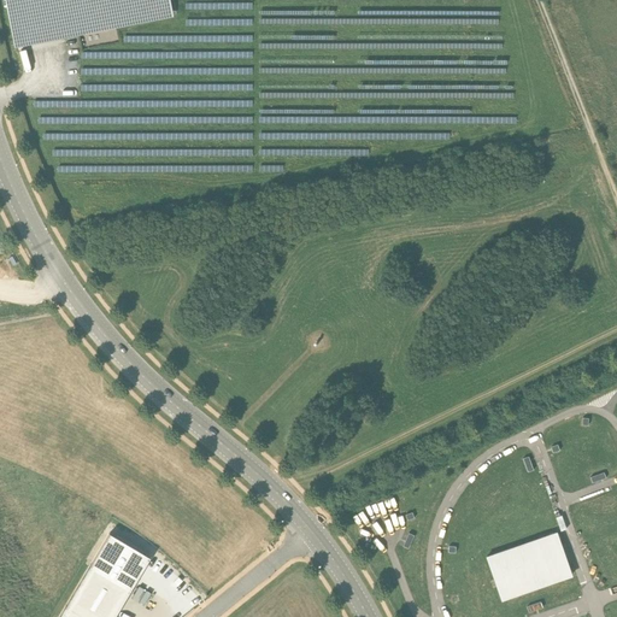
[(171,18),(168,0),(5,0),(15,48),(171,18)]
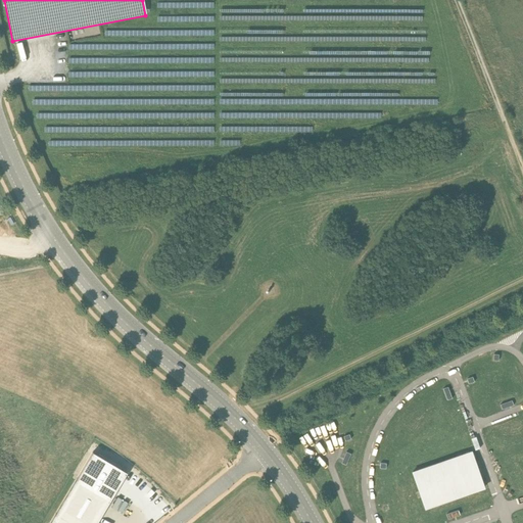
[(448,384),(443,386),(447,398),(453,396),(448,384)]
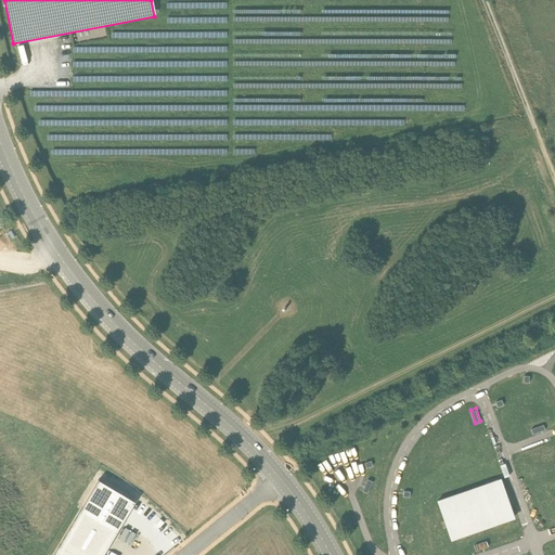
[(546,430),(544,424),(531,428),(533,435),(546,430)]
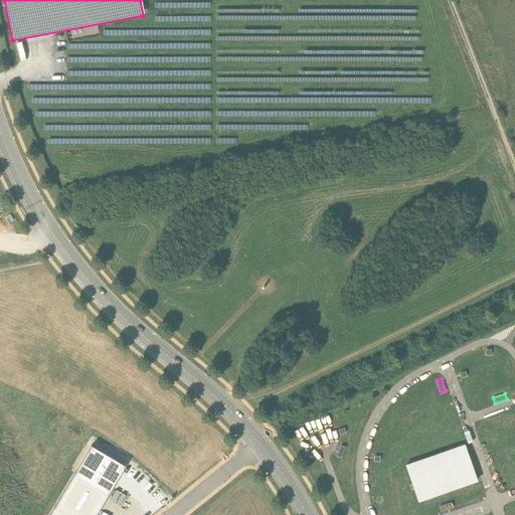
[(480,480),(466,442),(406,463),(419,501),(480,480)]
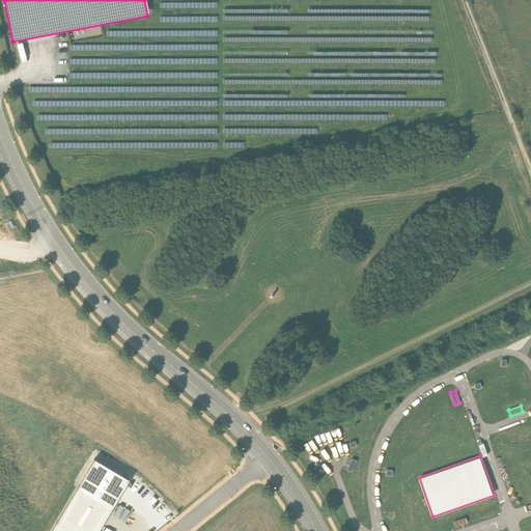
[(357,459),(352,456),(346,469),(353,471),(357,459)]
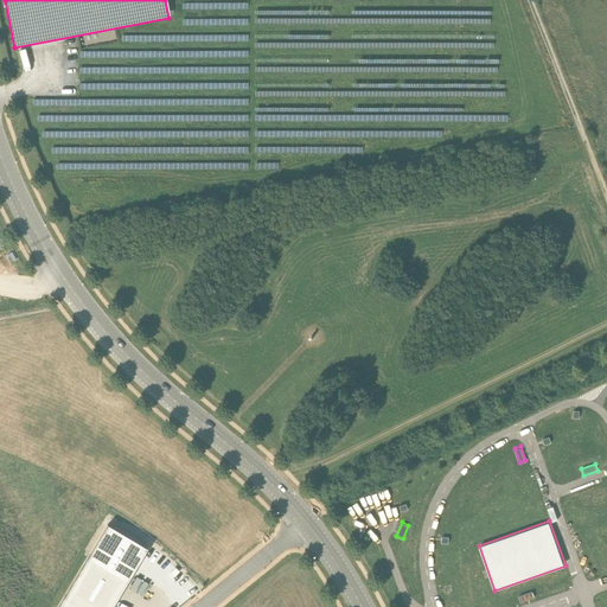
[(113,606),(129,580),(89,556),(58,606),(113,606)]
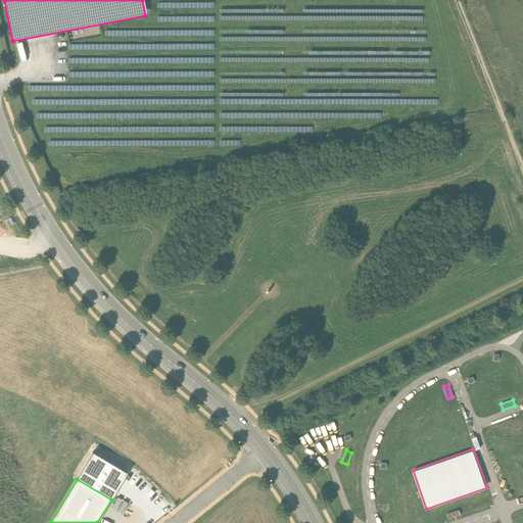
[(461,515),(459,509),(447,513),(448,518),(461,515)]
